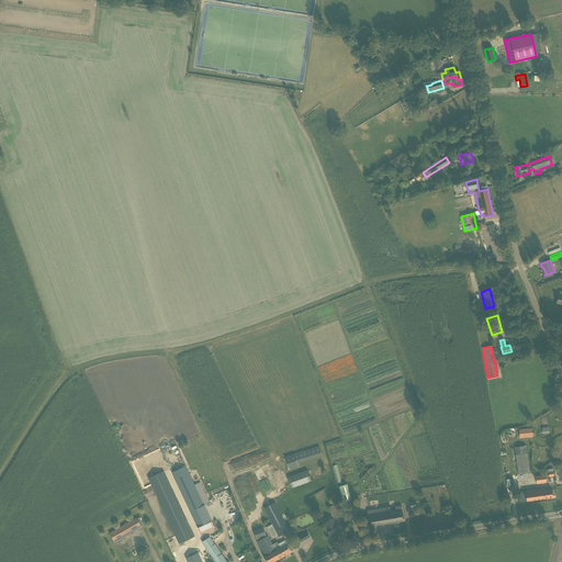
[(532,428),(519,428),(519,438),(532,437),(532,428)]
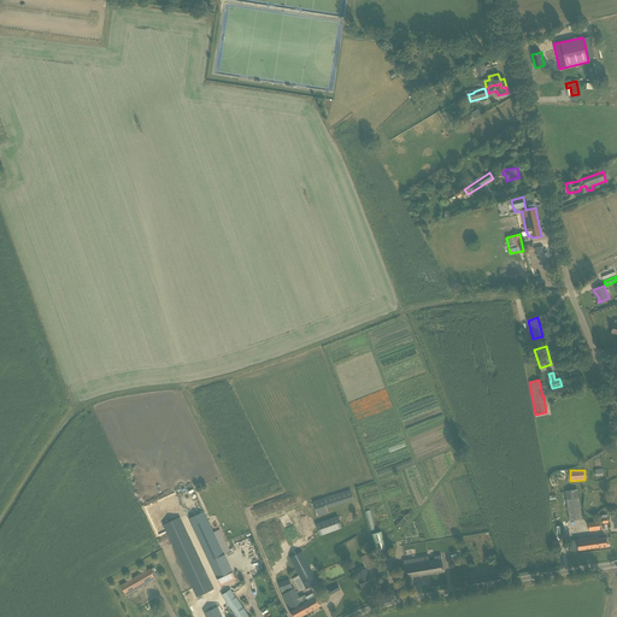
[(350,489),(313,501),(318,516),(328,512),(327,509),(353,500),(350,489)]
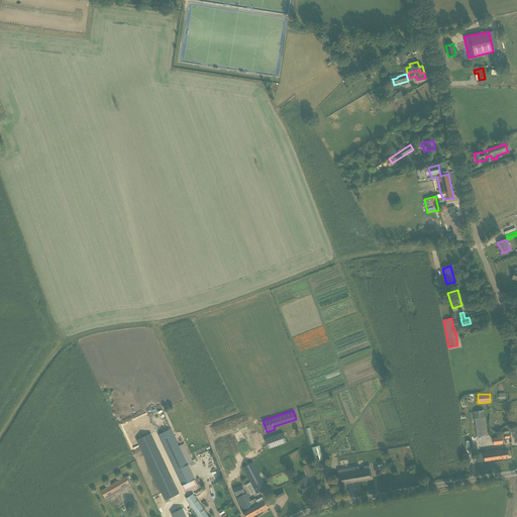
[(485,416),(475,418),(478,436),(488,434),(485,416)]
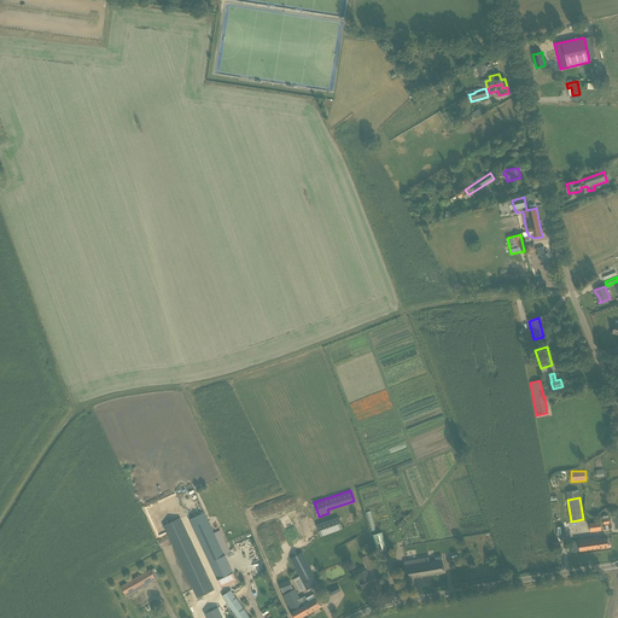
[(235,581),(233,573),(204,513),(190,520),(221,588),(235,581)]
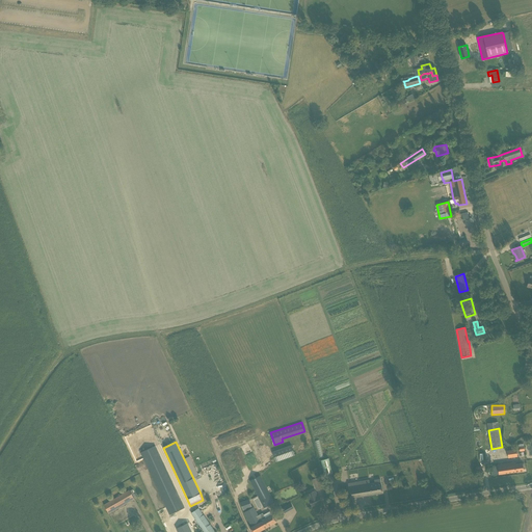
[(272,452),(275,462),(295,455),(291,445),(272,452)]
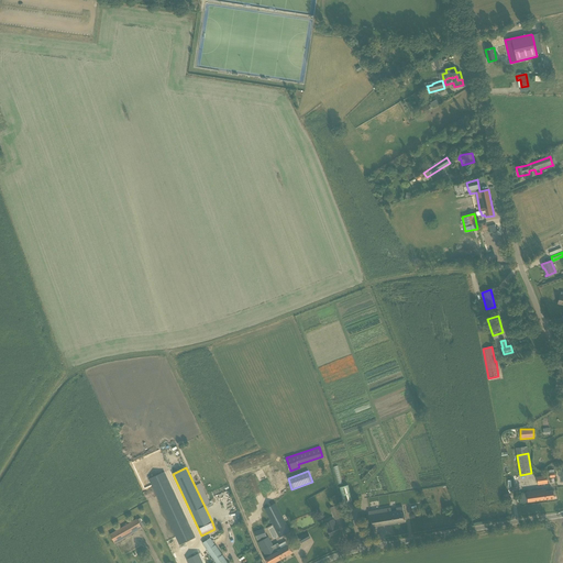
[(148,479),(179,544),(195,538),(164,472),(148,479)]
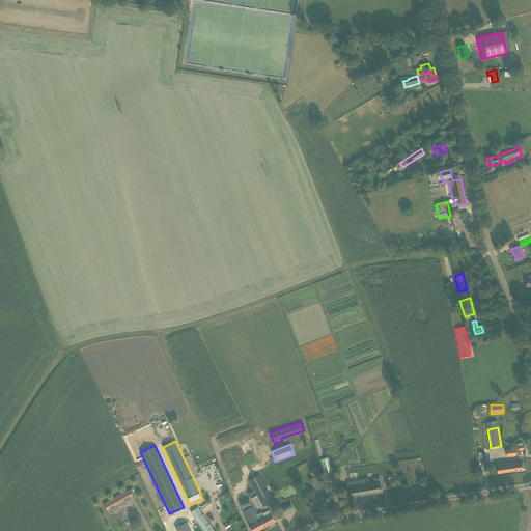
[(515,449),(506,450),(507,453),(507,457),(515,455),(516,455),(515,449)]
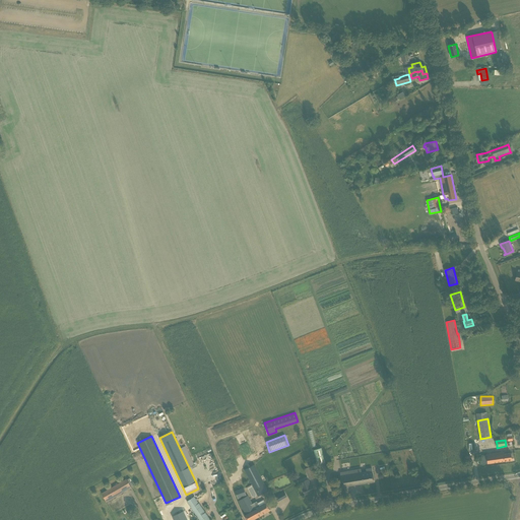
[(317,465),(325,462),(321,448),(313,450),(317,465)]
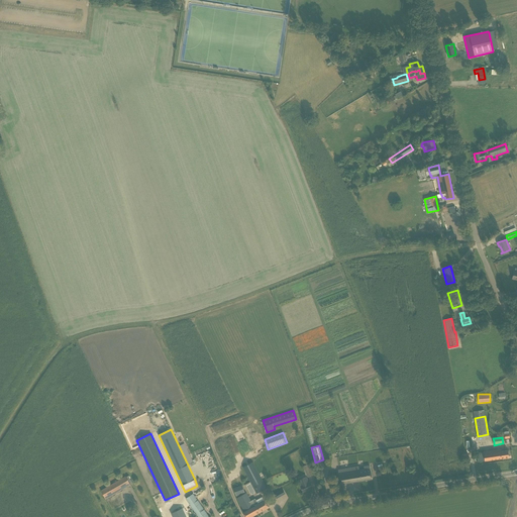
[(496,449),(484,451),(484,452),(485,460),(509,457),(508,450),(501,451),(501,449),(496,449)]
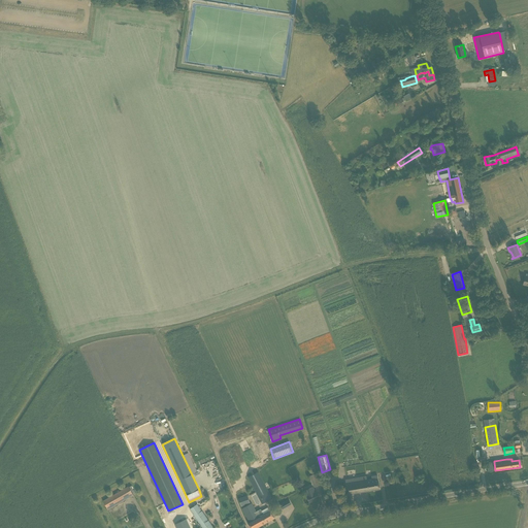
[(258,472),(248,477),(254,489),(255,491),(260,500),(263,499),(265,502),(272,499),(258,472)]
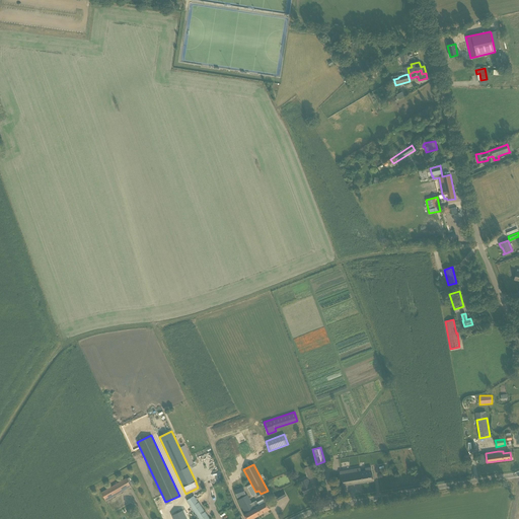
[(304,468),(309,479),(314,476),(311,469),(313,469),(311,464),(304,468)]
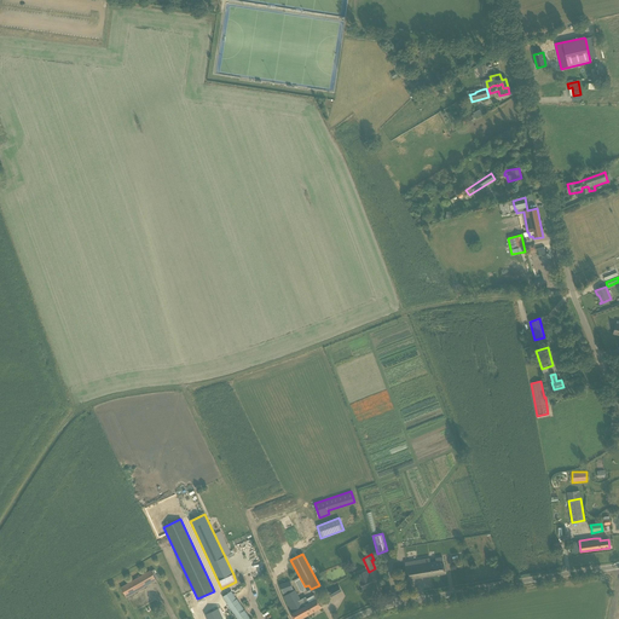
[(417,561),(417,559),(404,561),(405,567),(408,579),(445,572),(441,556),(434,557),(435,562),(431,562),(429,557),(422,559),(422,561),(417,561)]
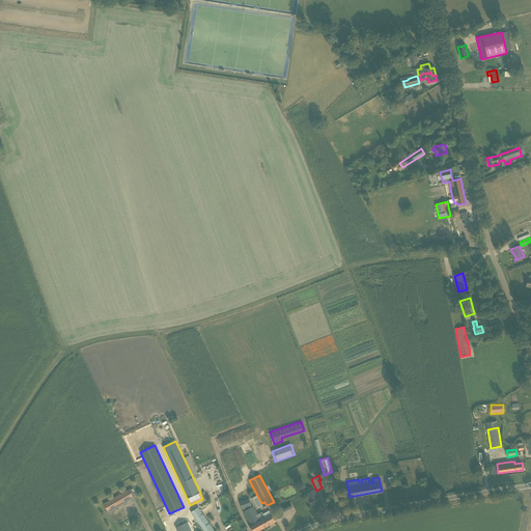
[(129,490),(104,505),(108,511),(108,512),(134,497),(133,496),(136,495),(132,490),(130,491),(129,490)]
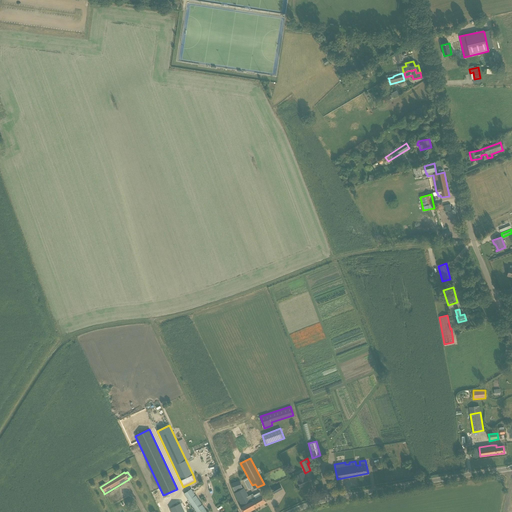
[(297,479),(300,487),(310,483),(307,477),(306,478),(303,472),(295,475),(297,479)]
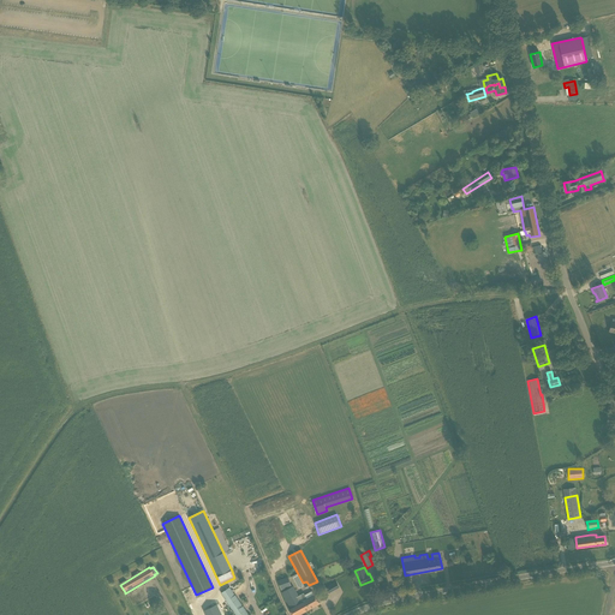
[(278,580),(282,591),(291,586),(287,577),(278,580)]
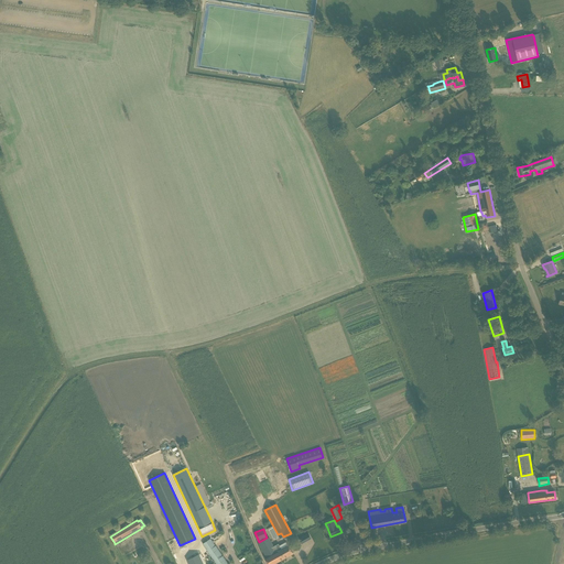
[(266,560),(268,563),(274,563),(293,554),(288,545),(281,549),(279,544),(273,546),(269,538),(258,543),(267,559),(266,560)]
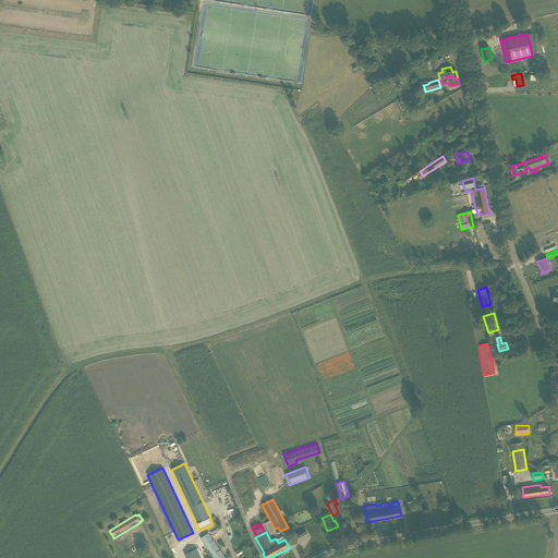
[(225,557),(208,533),(201,538),(203,542),(207,549),(208,549),(209,550),(214,557),(225,557)]
